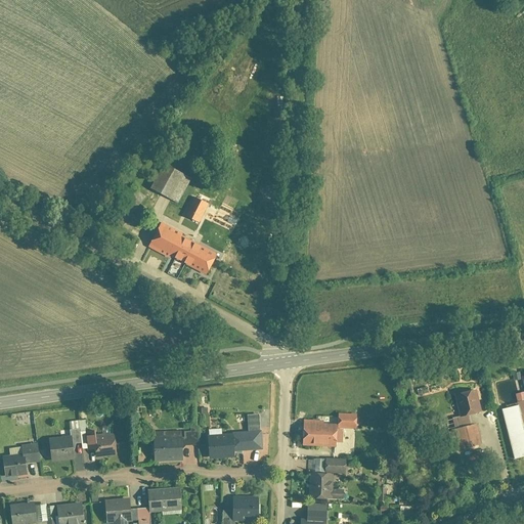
[(165,165),(150,189),(176,205),(190,179),(165,165)]
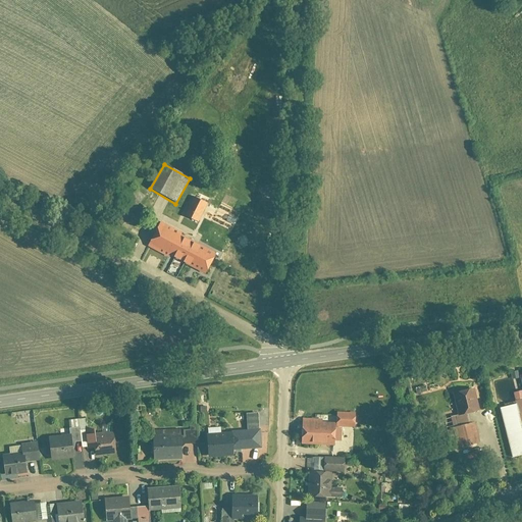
[(193,198),(185,216),(201,223),(209,205),(193,198)]
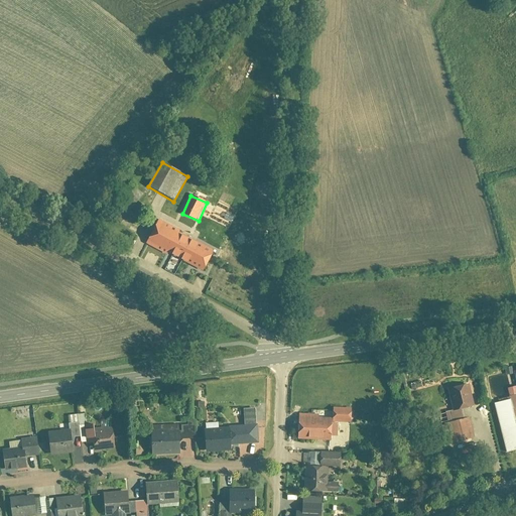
[(159,220),(146,247),(199,272),(212,245),(159,220)]
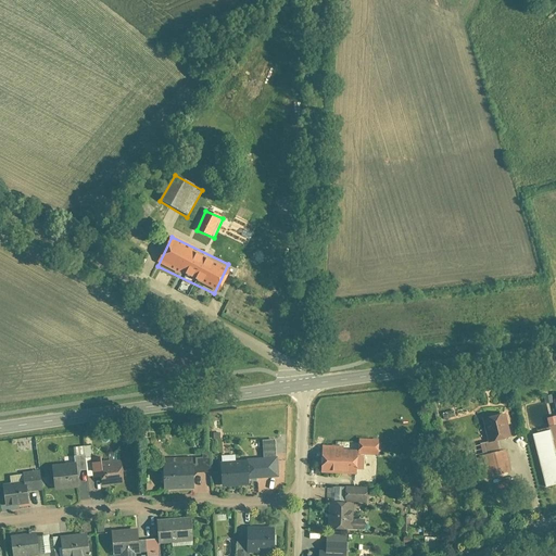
[(483,419),(489,445),(508,441),(503,415),(483,419)]
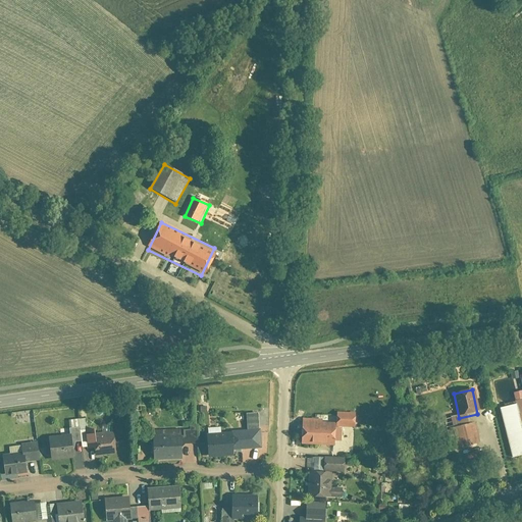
[(521,414),(520,406),(498,411),(509,460),(521,456),(521,414)]
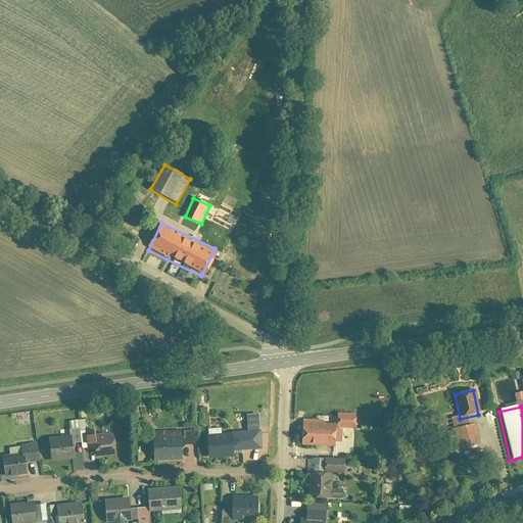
[(114,409),(114,421),(129,420),(129,409),(114,409)]
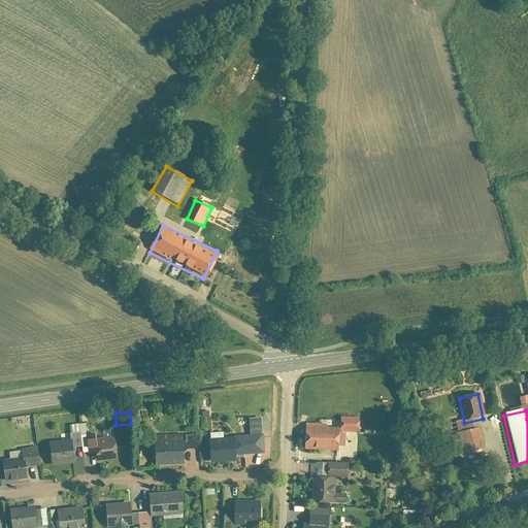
[(343,419),(343,433),(360,432),(360,419),(343,419)]
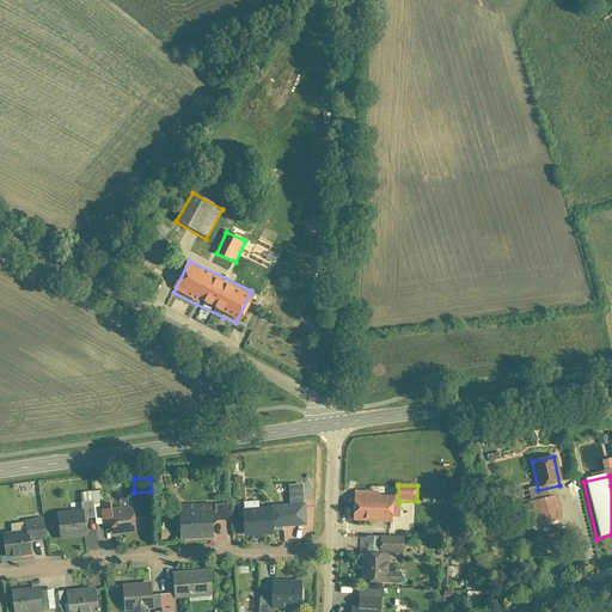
[(356,494),(357,522),(393,521),(392,493),(356,494)]
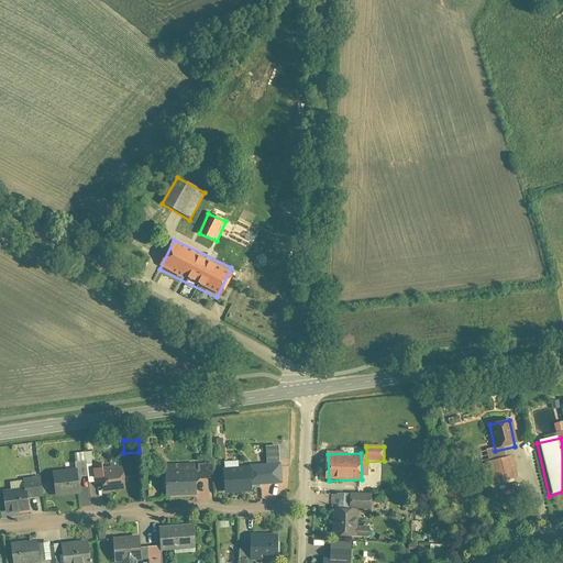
[(490,462),(493,485),(517,483),(515,459),(490,462)]
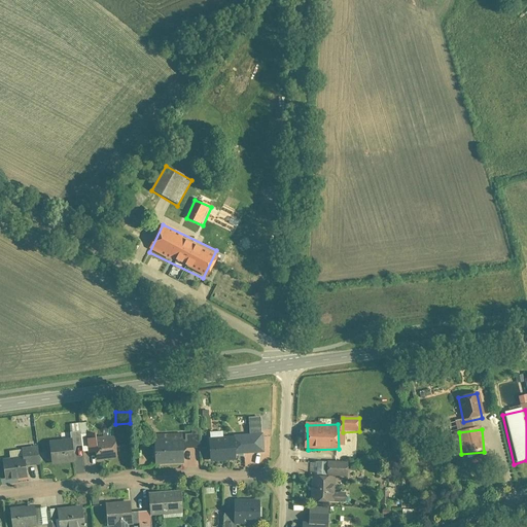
[(239,433),(240,453),(261,452),(260,432),(239,433)]
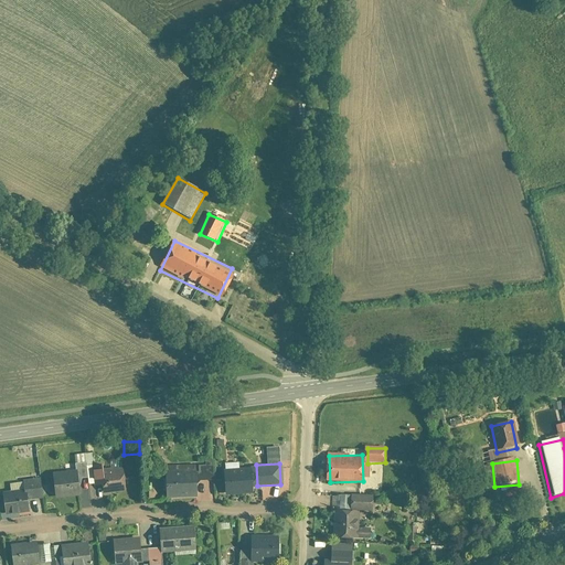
[(125,473),(105,475),(105,466),(88,467),(88,486),(102,486),(102,496),(126,494),(125,473)]
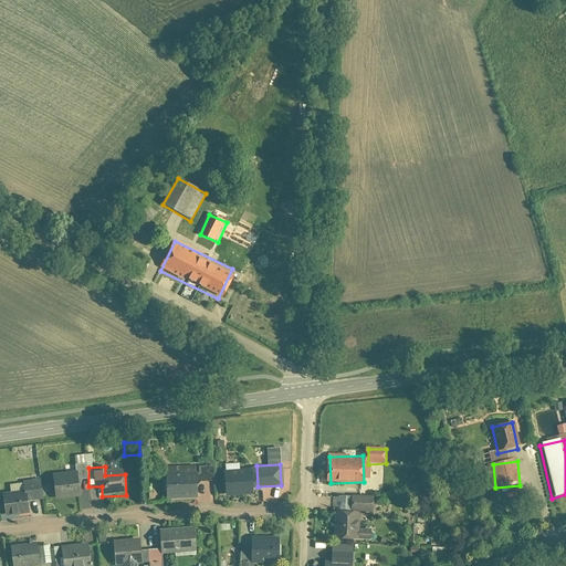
[(168,468),(167,498),(200,498),(201,468),(168,468)]
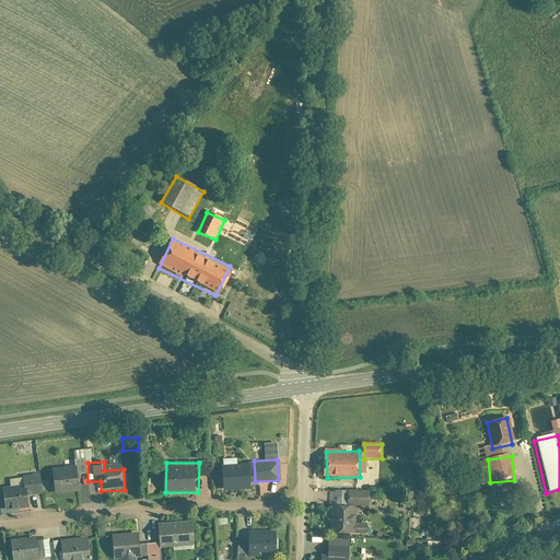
[(223,465),(222,491),(251,492),(251,466),(223,465)]
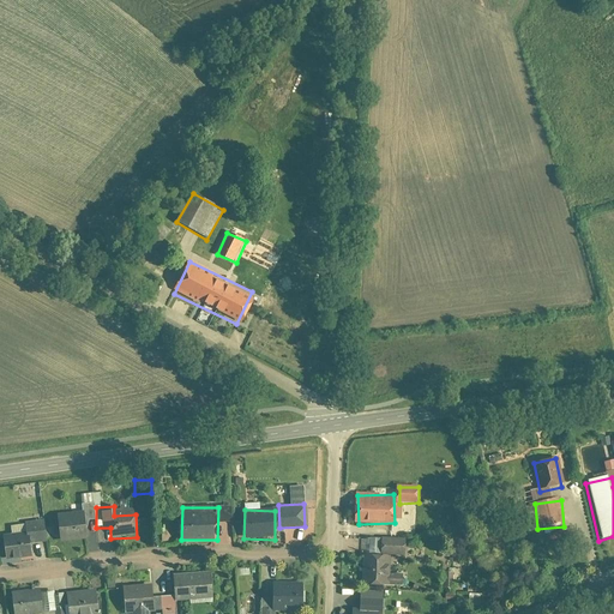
[(59,518),(60,542),(88,541),(85,517),(59,518)]
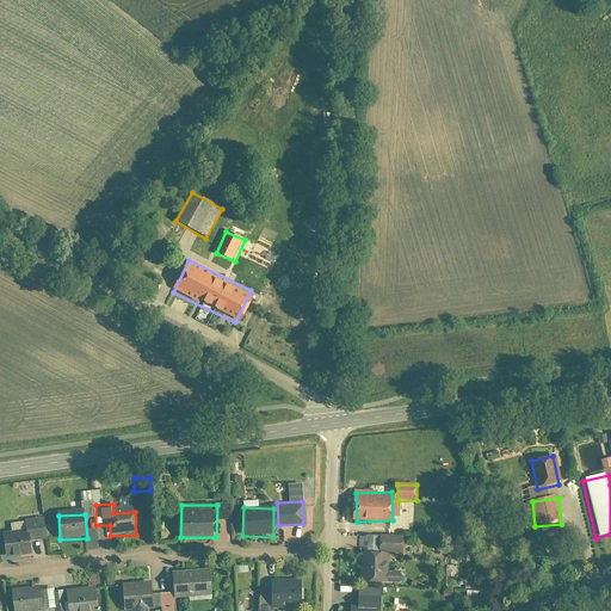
[(4,536),(6,559),(36,555),(34,532),(4,536)]
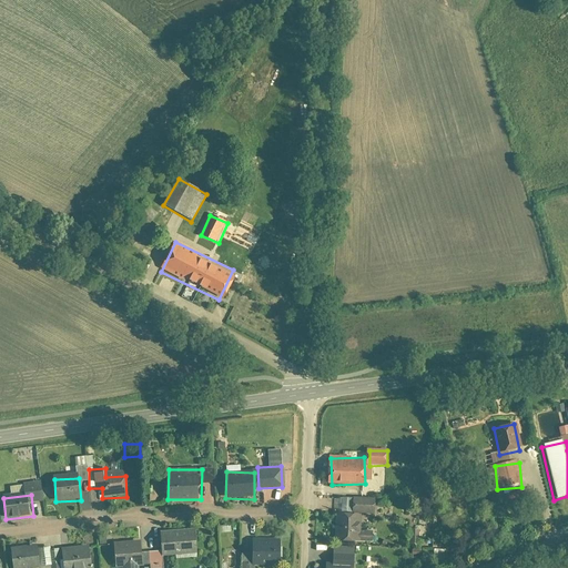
[(338,518),(337,539),(365,540),(365,530),(361,530),(362,519),(338,518)]
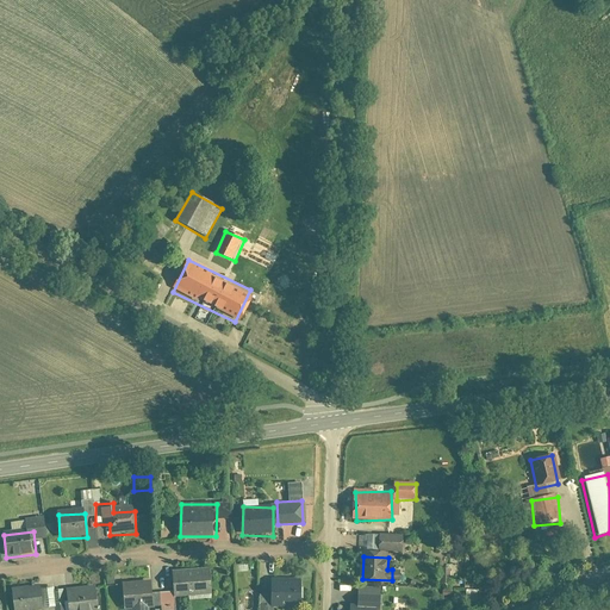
[(175,570),(176,598),(212,597),(211,568),(175,570)]
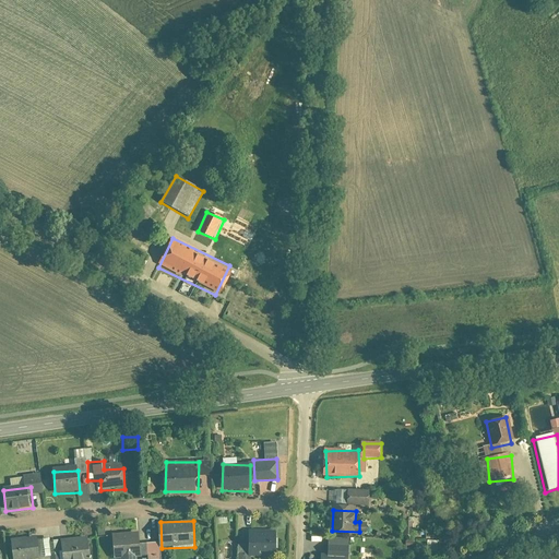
[(249,530),(251,556),(277,555),(275,528),(249,530)]
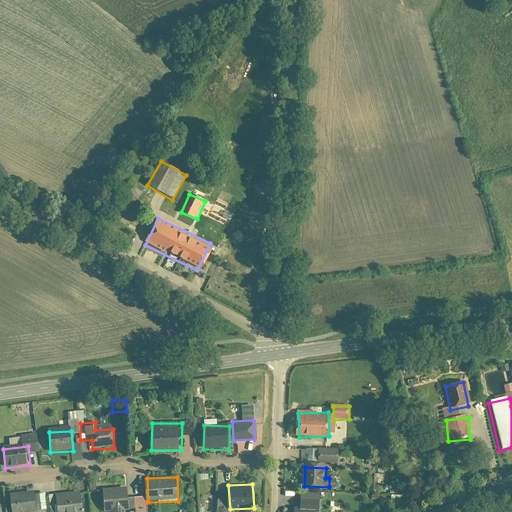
[(9,496),(11,511),(35,511),(31,492),(9,496)]
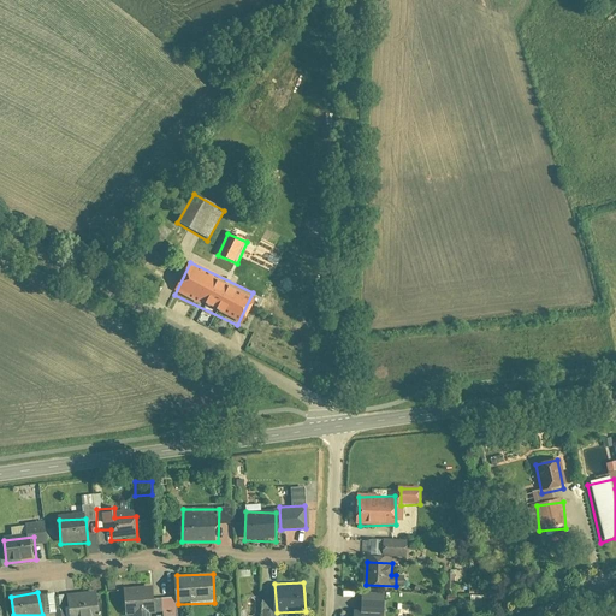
[(154,615),(153,593),(131,596),(132,615),(154,615)]
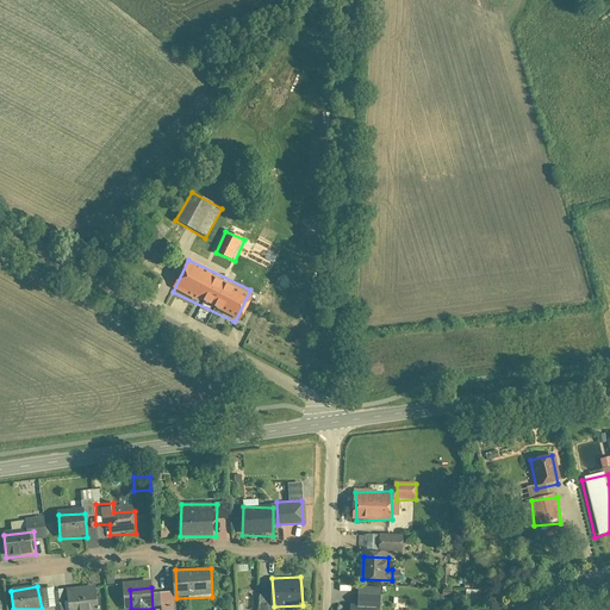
[(44,591),(44,609),(56,609),(56,590),(44,591)]
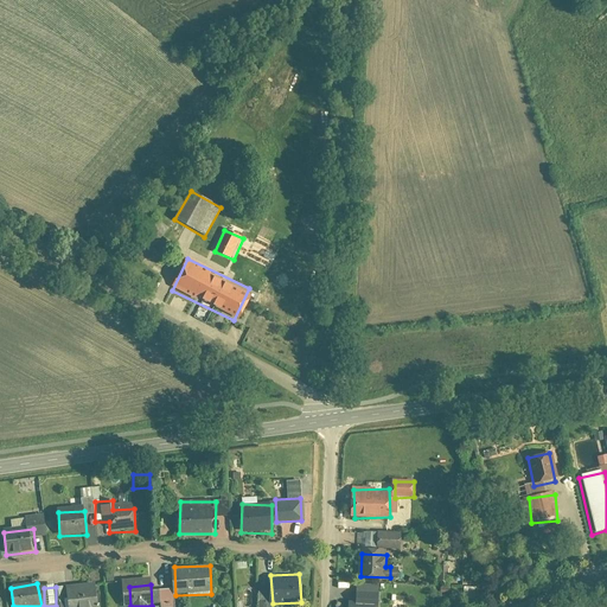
[(159,589),(160,606),(172,606),(172,588),(159,589)]
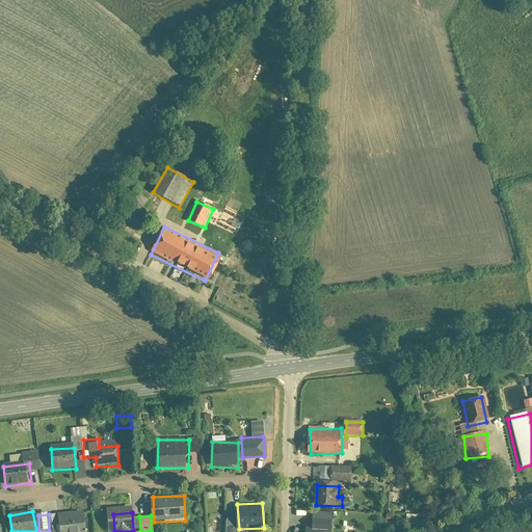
[(56,517),(56,531),(85,531),(85,516),(56,517)]
